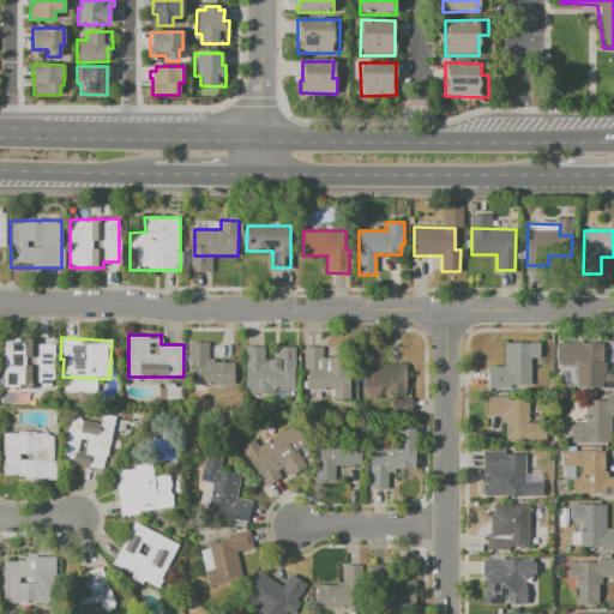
[(8,338),(38,338),(38,344),(54,344),(54,385),(2,385),(2,342),(8,342),(8,338)]
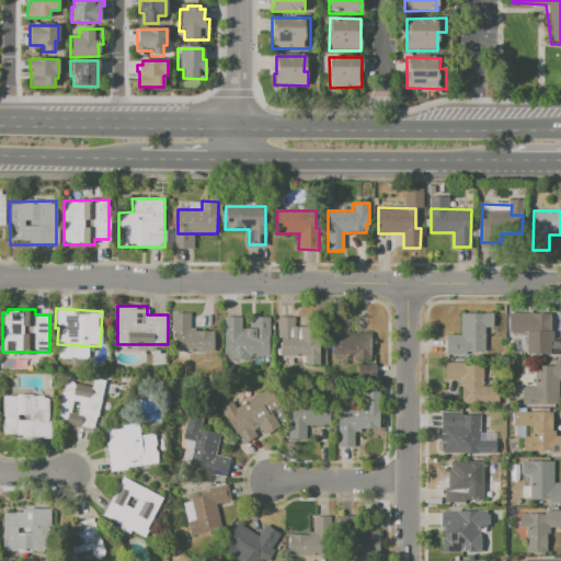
[(171,312),(190,313),(190,329),(214,330),(214,353),(175,352),(175,333),(171,333),(171,312)]
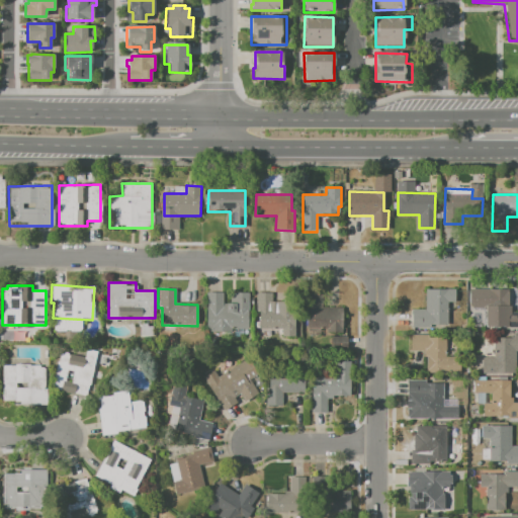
[(470,288),(508,288),(508,312),(517,312),(517,330),(485,330),(485,307),(470,307),(470,288)]
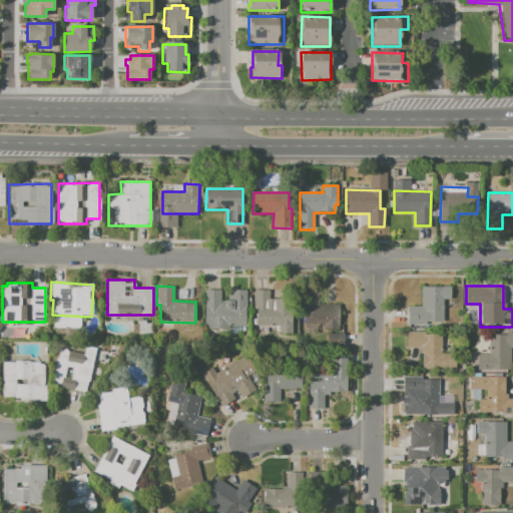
[(407,306),(421,306),(421,287),(451,287),(452,301),(444,301),(444,324),(407,324),(407,306)]
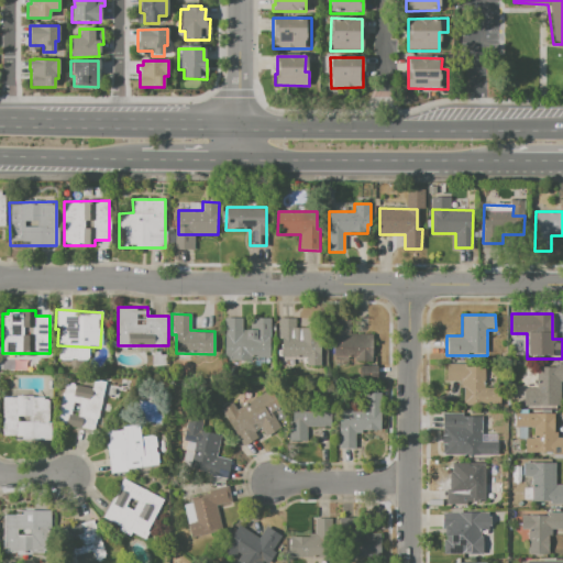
[(277,317),(296,317),(296,327),(310,327),(310,343),(321,343),(321,365),(306,365),(306,359),(282,359),(282,339),(277,339),(277,317)]
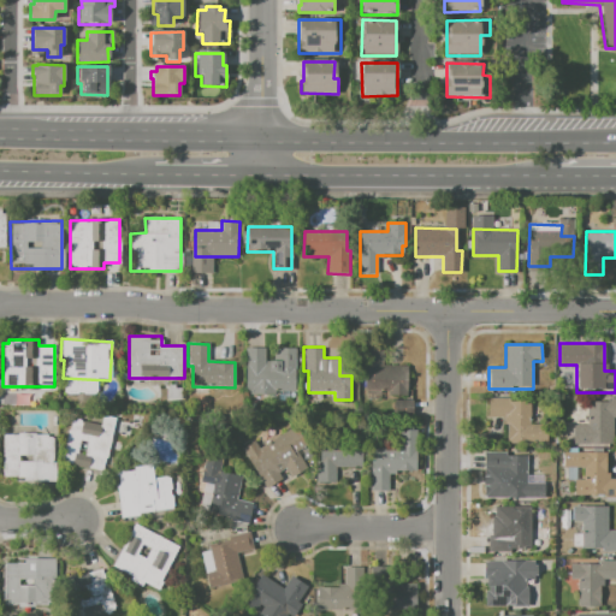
[(244,348),(265,348),(265,360),(272,360),(272,349),(295,349),(295,395),(243,394),(244,348)]
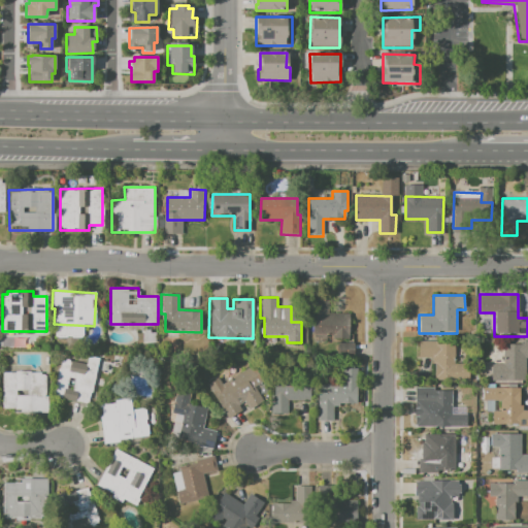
[(312,300),(329,300),(329,312),(350,312),(351,337),(314,337),(312,300)]
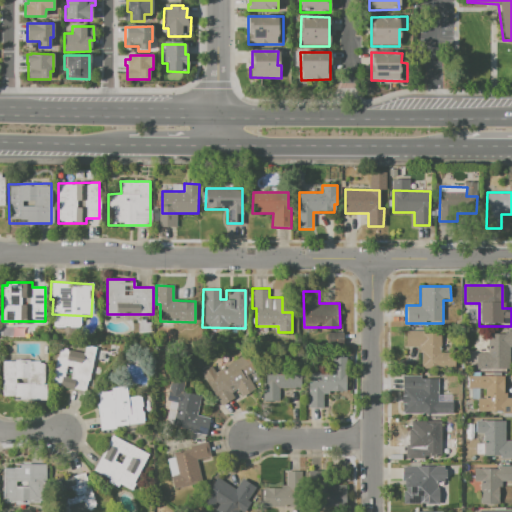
[(405,331),(441,330),(441,353),(452,353),(452,369),(422,369),(421,347),(406,347),(405,331)]
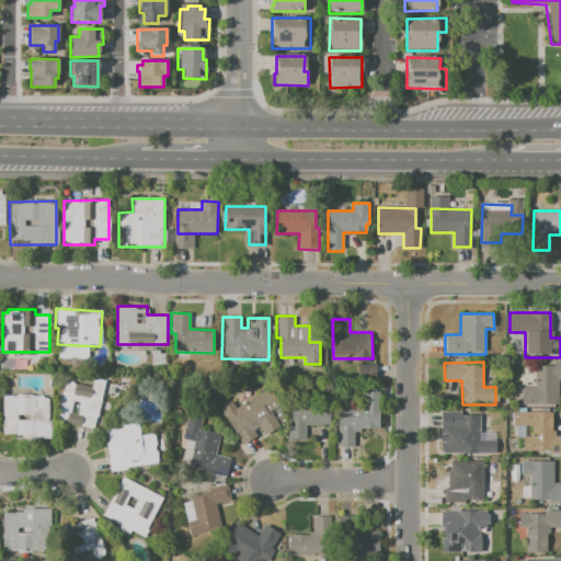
[(522,388),(535,388),(535,366),(552,366),(552,362),(560,362),(560,380),(558,380),(558,404),(522,405),(522,388)]
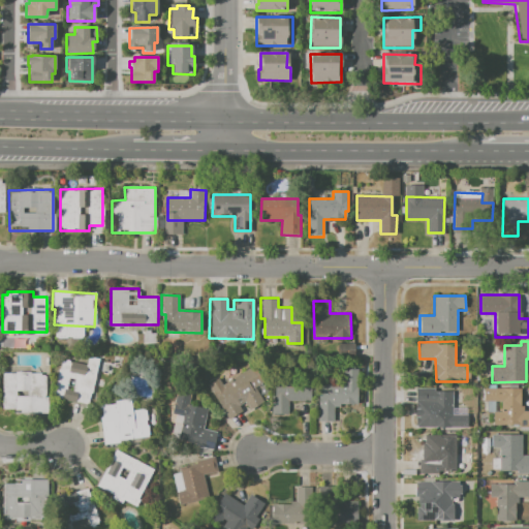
[(339,343),(354,343),(354,356),(339,356),(339,343)]
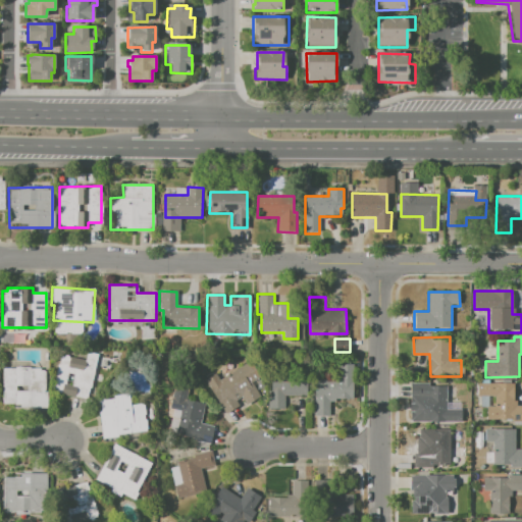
[(86,399),(99,355),(87,352),(84,361),(61,355),(54,380),(76,387),(74,396),(86,399)]
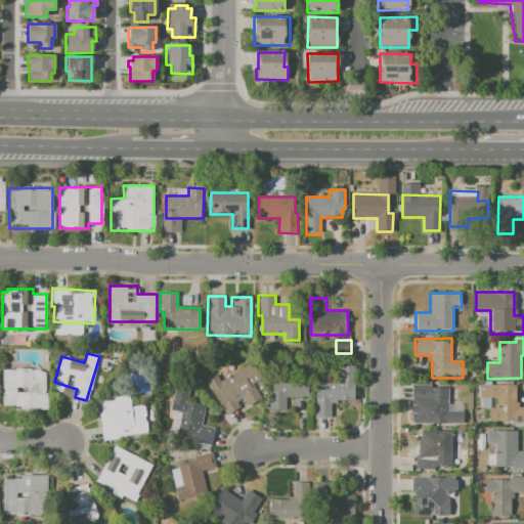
[(205,381),(215,375),(220,382),(250,362),(261,380),(252,385),(261,398),(248,406),(242,398),(236,402),(241,407),(227,417),(205,381)]
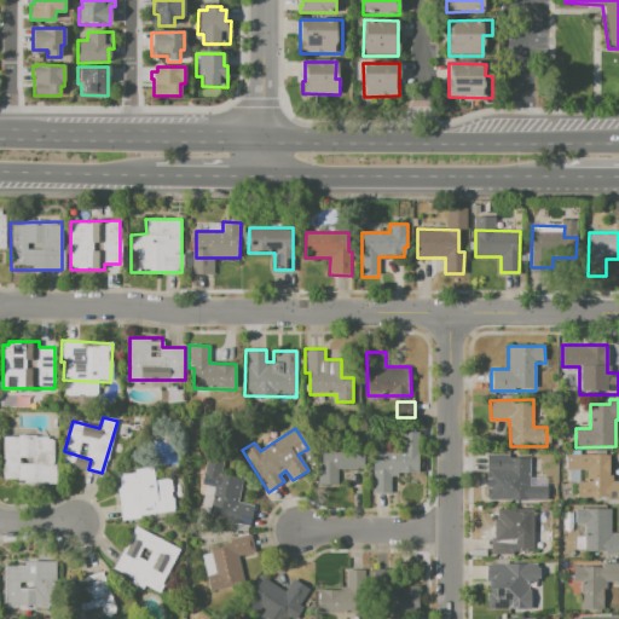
[(375,450),(400,450),(400,432),(420,432),(420,473),(392,474),(392,492),(372,492),(372,470),(375,470),(375,450)]
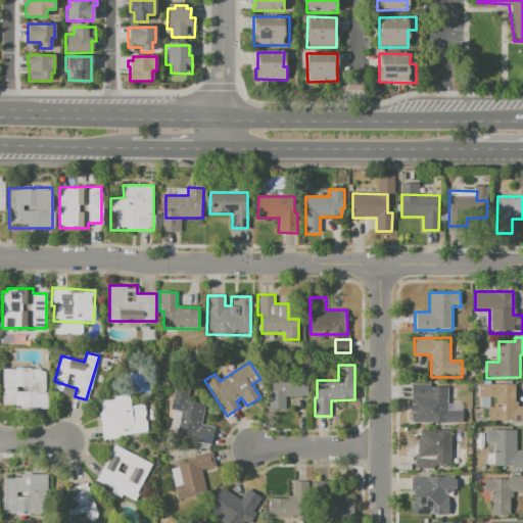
[(3,368),(46,369),(45,408),(2,407),(3,368)]
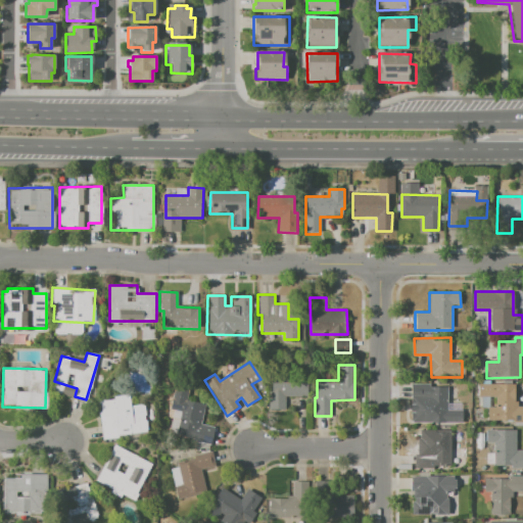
[(272,375),(305,374),(306,397),(285,397),(285,411),(268,411),(268,392),(272,392),(272,375)]
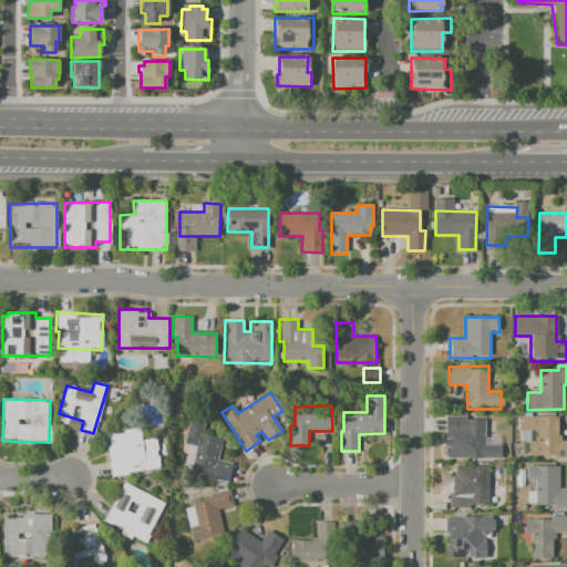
[(189,412),(205,414),(200,433),(222,437),(217,461),(233,464),(229,480),(191,472),(194,459),(196,446),(189,444),(184,443),(189,412)]
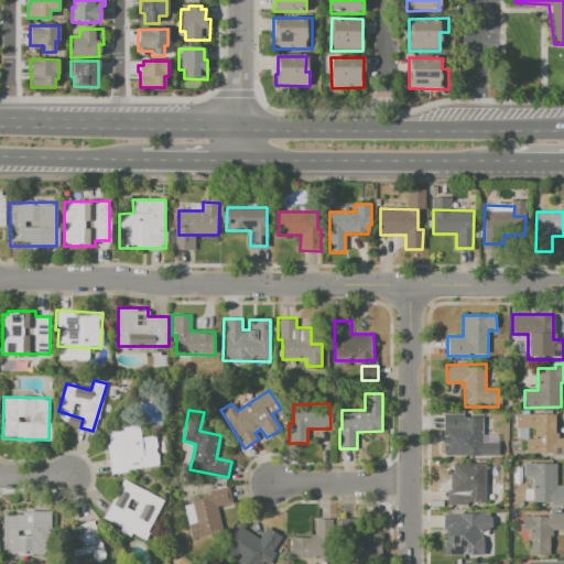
[(514,413),(519,413),(519,410),(528,410),(528,413),(555,414),(555,437),(563,437),(563,455),(525,455),(525,438),(535,438),(535,427),(527,427),(527,437),(524,437),(524,440),(518,440),(518,427),(514,427),(514,413)]
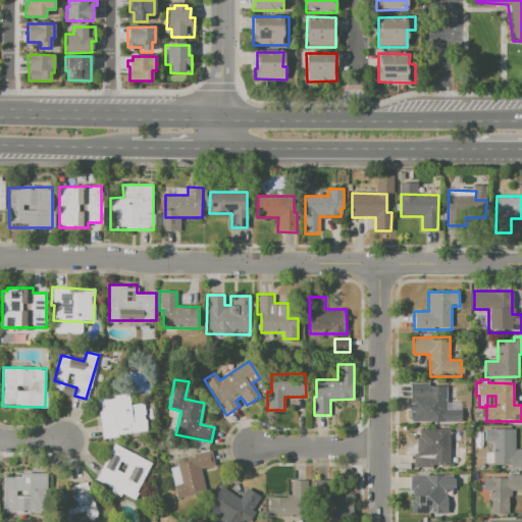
[(411,382),(448,383),(447,408),(455,409),(455,423),(424,421),(424,402),(410,401),(411,382)]
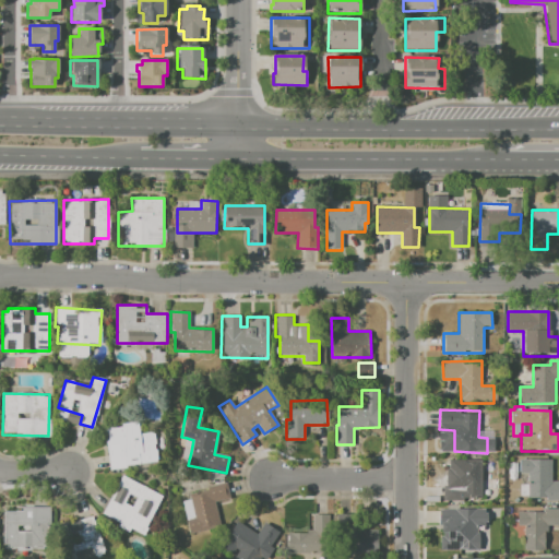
[(108,429),(138,426),(139,435),(154,433),(157,464),(109,470),(106,441),(109,441),(108,429)]
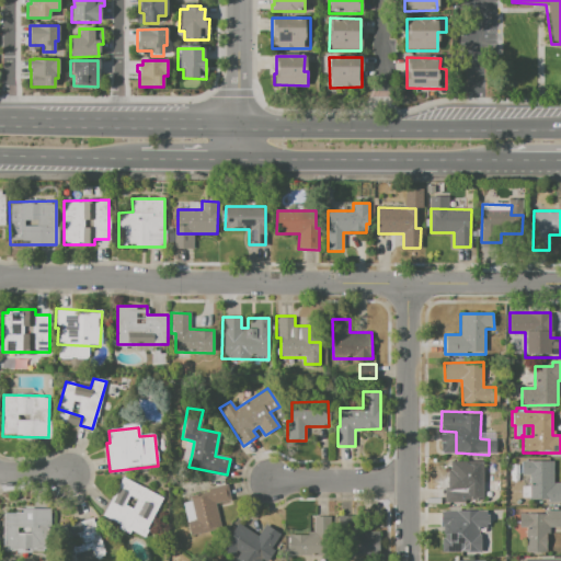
[(194,442),(192,454),(185,453),(187,439),(194,442)]
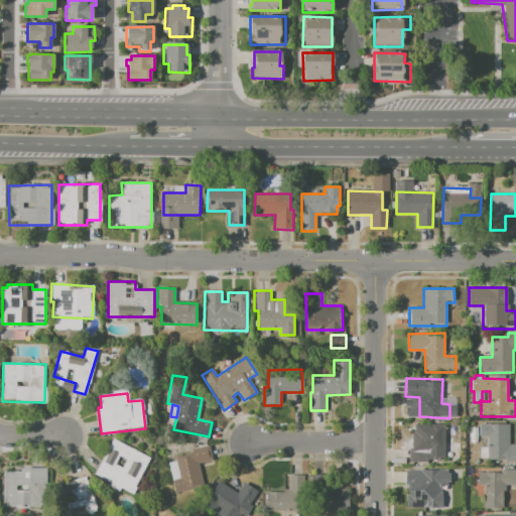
[(408,446),(423,446),(423,424),(444,424),(444,461),(408,462),(408,446)]
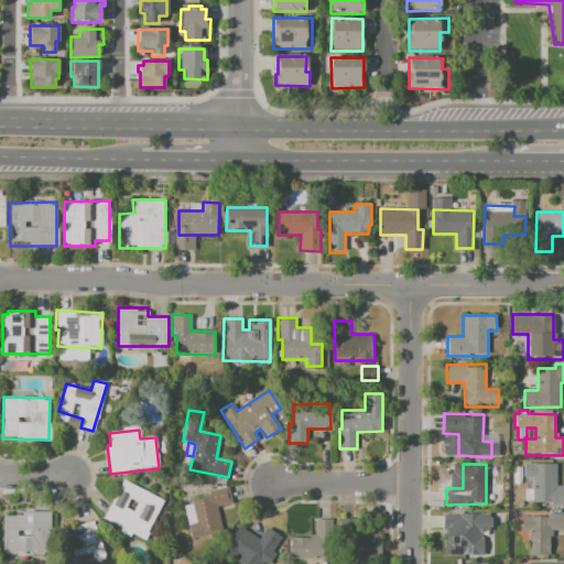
[(523,464),(557,464),(557,486),(563,486),(563,506),(533,506),(534,478),(523,478),(523,464)]
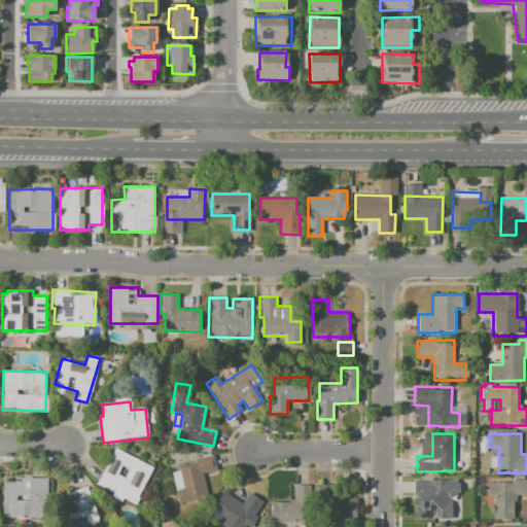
[(97,485),(111,492),(109,496),(121,502),(124,498),(136,503),(153,468),(114,449),(97,485)]
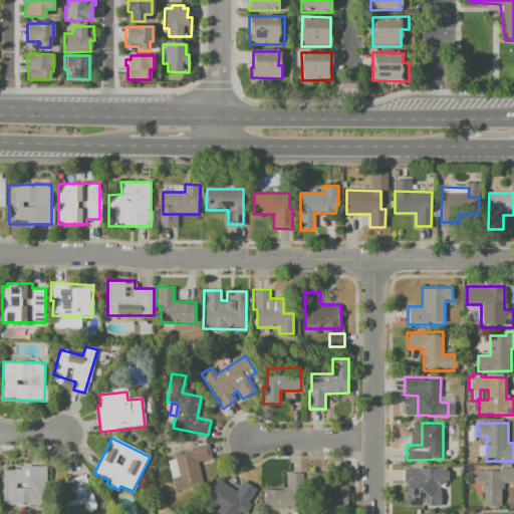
[(173,453),(207,444),(211,458),(197,462),(203,483),(175,490),(172,479),(179,477),(175,459),(173,453)]
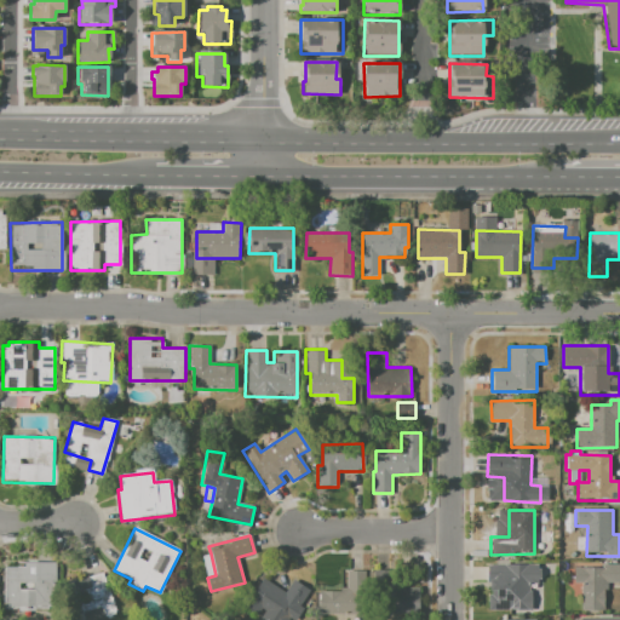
[(216,575),(207,578),(201,556),(211,554),(216,575)]
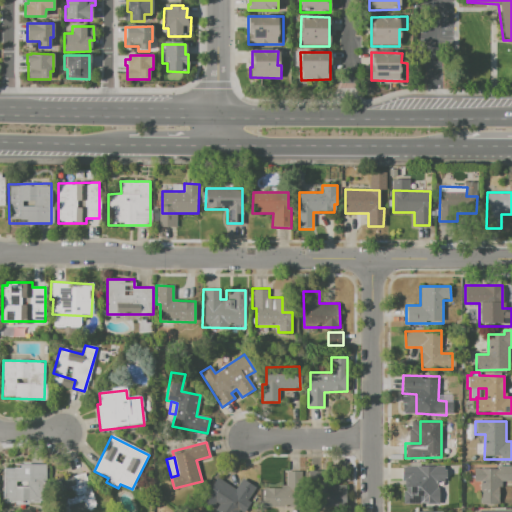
[(3,469),(14,469),(14,464),(45,464),(44,501),(27,500),(27,505),(2,505),(3,469)]
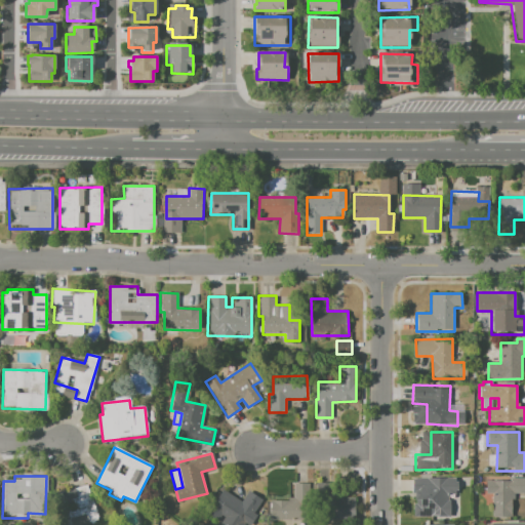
[(485,481),(510,481),(510,477),(524,477),(524,494),(513,494),(513,518),(491,517),(491,493),(484,493),(485,481)]
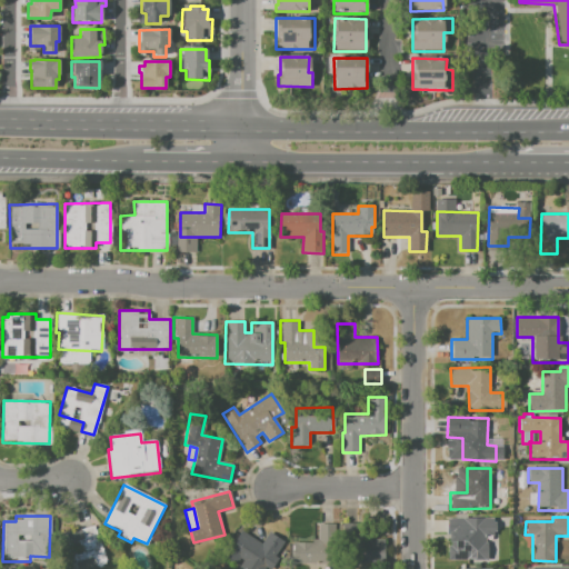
[(443,518),(495,518),(495,536),(485,536),(485,560),(447,560),(447,529),(443,529),(443,518)]
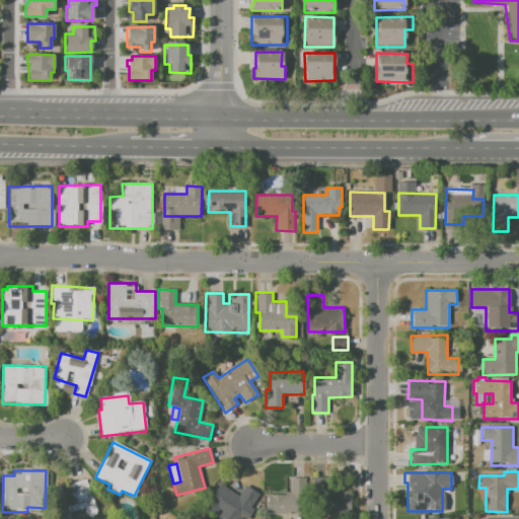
[(63,518),(83,518),(99,513),(85,477),(72,483),(74,488),(63,492),(61,487),(52,490),(63,518)]
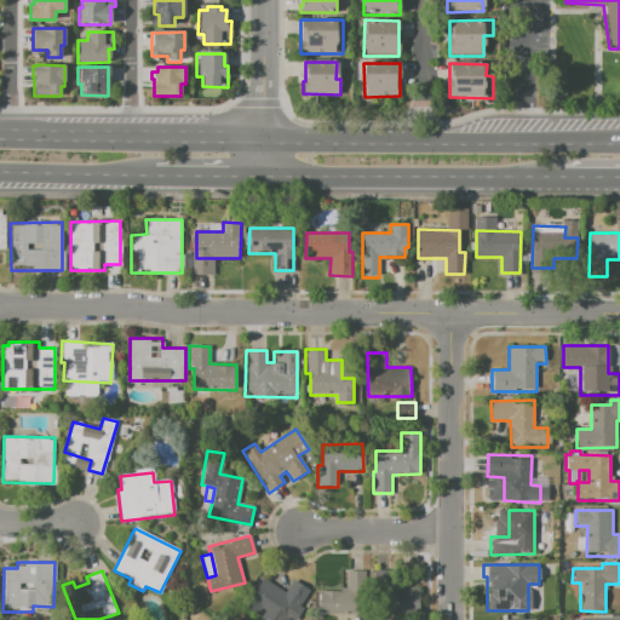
[(372,570),(394,570),(394,585),(423,585),(423,612),(372,612),(372,570)]
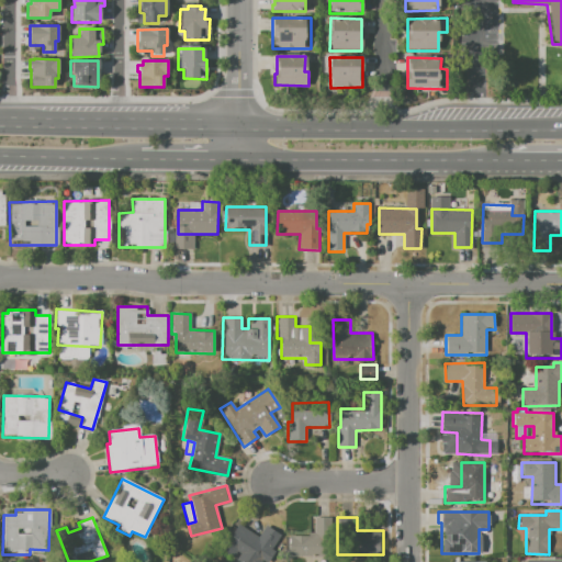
[(290,535),(312,535),(312,518),(330,518),(330,541),(323,541),(323,557),(290,557),(290,535)]
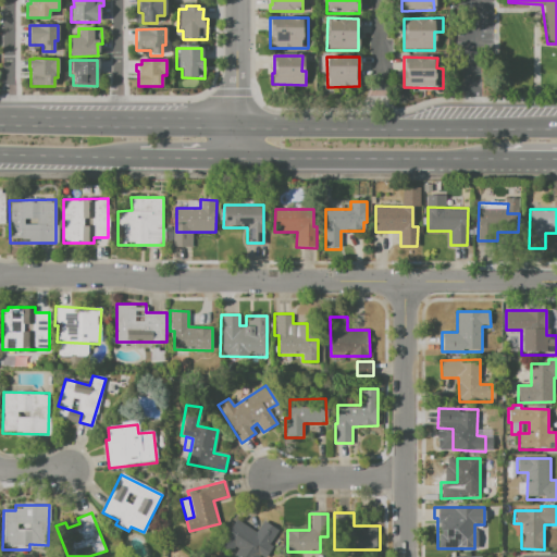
[(263,521),(281,532),(264,556),(260,556),(237,542),(231,552),(220,545),(235,520),(256,532),(263,521)]
